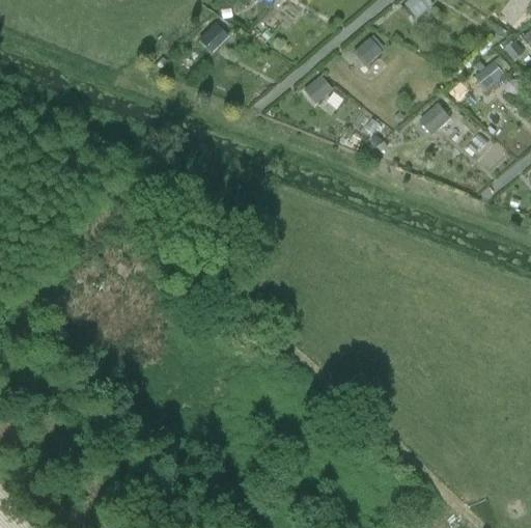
[(414,17),(431,3),(429,0),(404,0),(402,2),(414,17)]
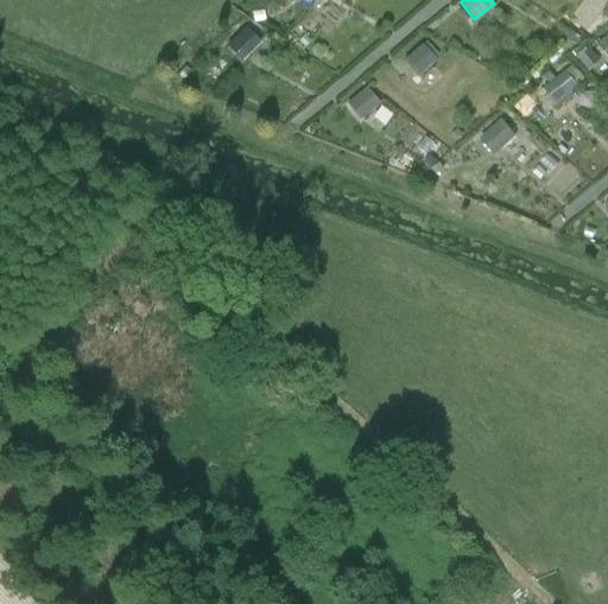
[(226,44),(240,59),(261,40),(246,24),(226,44)]
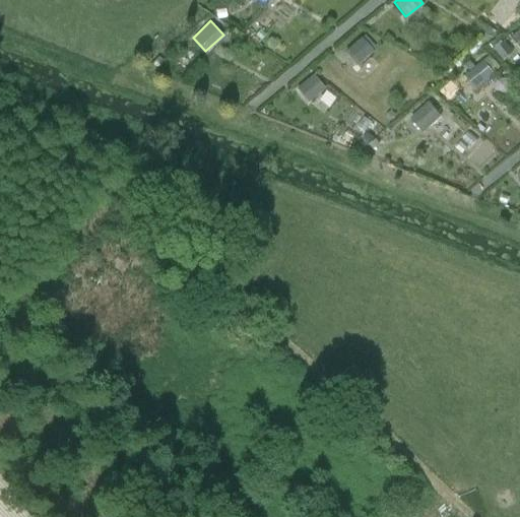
[(519,26),(510,36),(519,46),(519,26)]
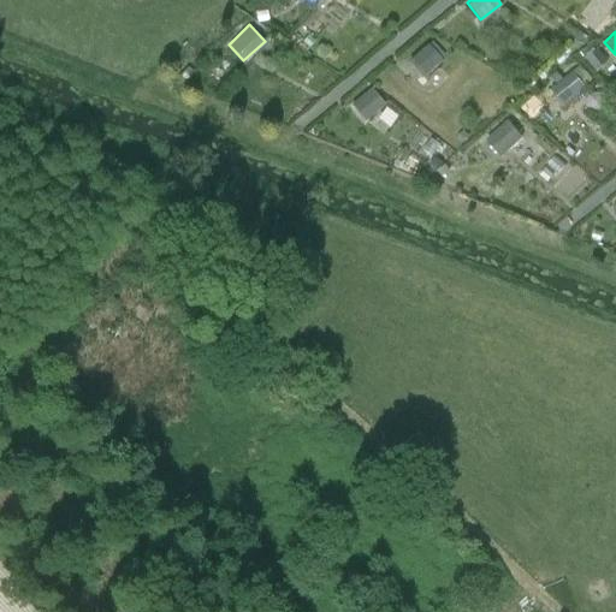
[(409,59),(425,73),(442,54),(426,40),(409,59)]
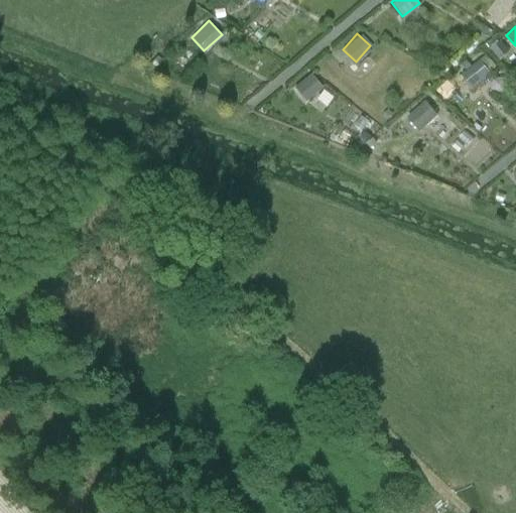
[(482,57),(462,71),(472,86),(491,72),(482,57)]
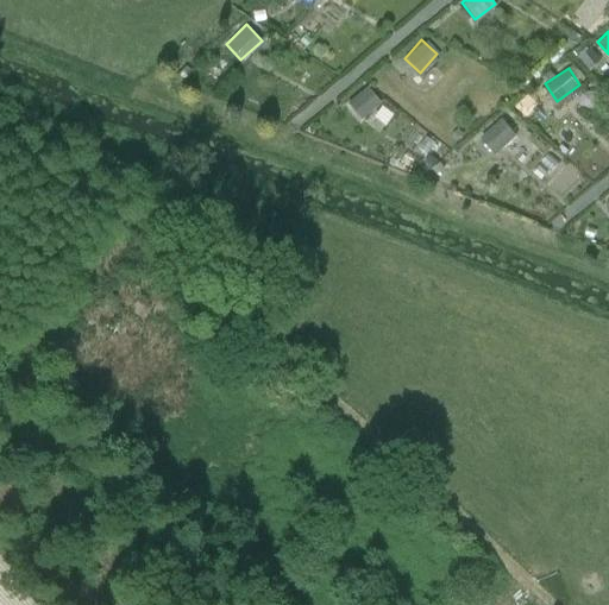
[(362,117),(381,100),(366,83),(346,100),(362,117)]
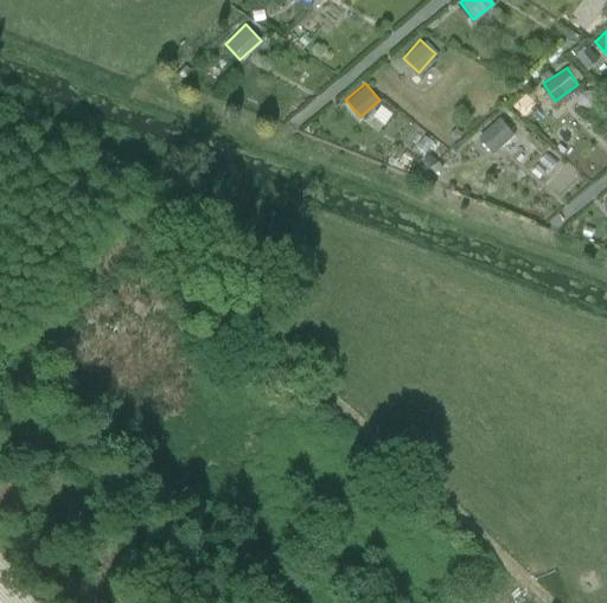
[(479,135),(493,152),(516,133),(502,116),(479,135)]
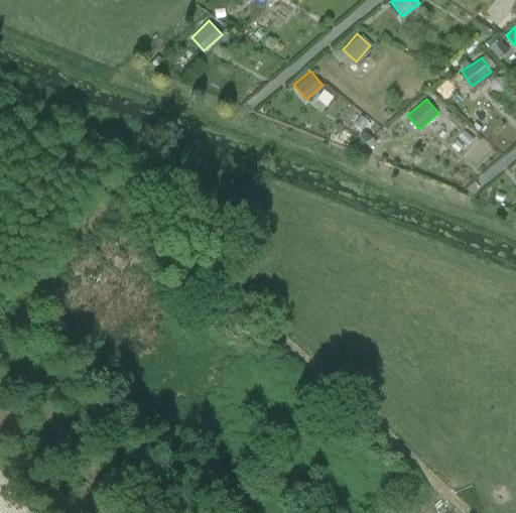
All buildings are outlined.
